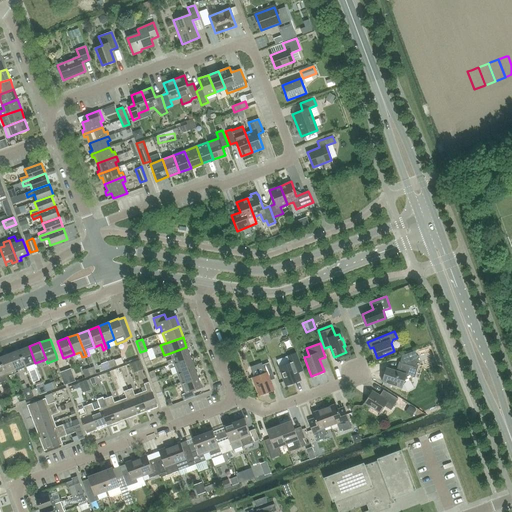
[(25,367),(35,363),(29,346),(19,350),(25,367)]
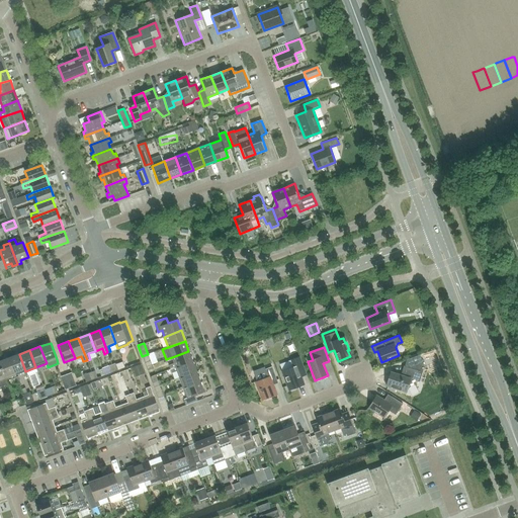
[(170,369),(192,361),(188,351),(172,357),(174,363),(169,365),(170,369)]
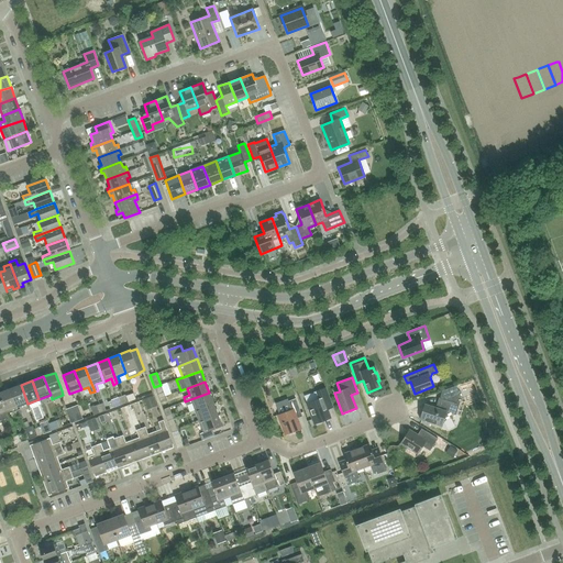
[(17,408),(28,404),(21,385),(10,389),(17,408)]
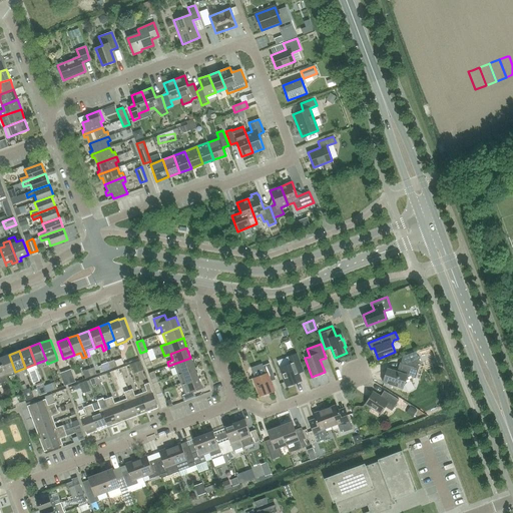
[(144,363),(150,362),(146,351),(140,353),(144,363)]
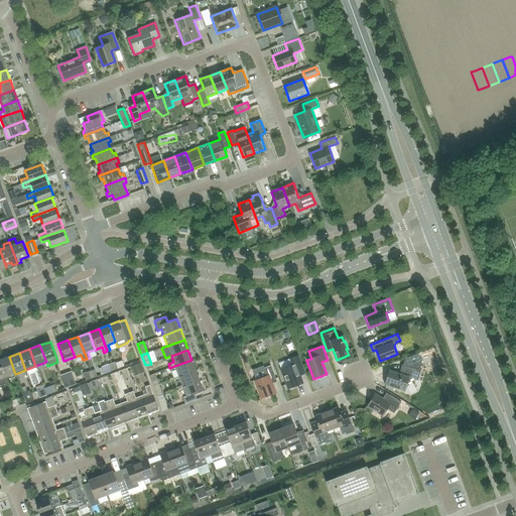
[(414,379),(417,380),(422,366),(418,354),(405,358),(407,364),(407,366),(404,365),(401,372),(399,374),(389,371),(384,384),(401,390),(413,383),(414,379)]
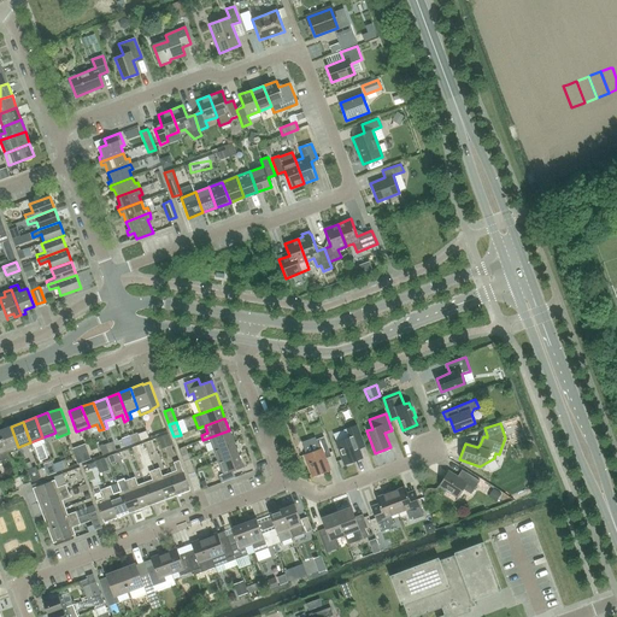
[(357,444),(363,441),(357,425),(346,429),(350,438),(336,442),(345,465),(362,458),(357,444)]
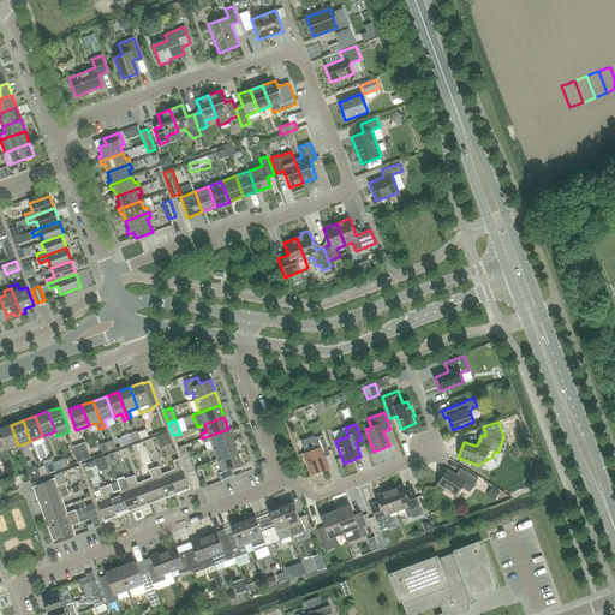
[(0,433),(6,449),(18,446),(11,425),(0,429),(0,433)]
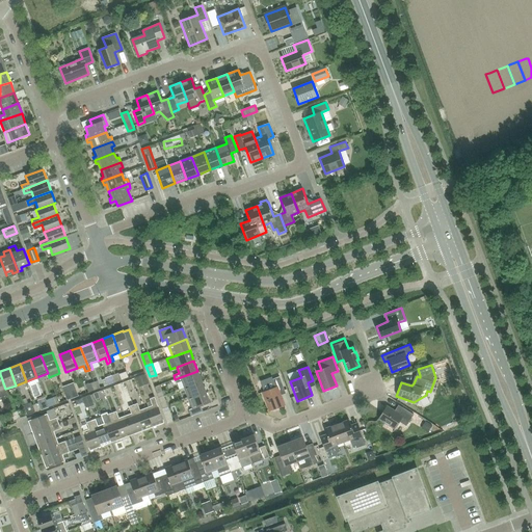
[(184,388),(202,381),(197,371),(175,379),(177,383),(182,381),(184,388)]
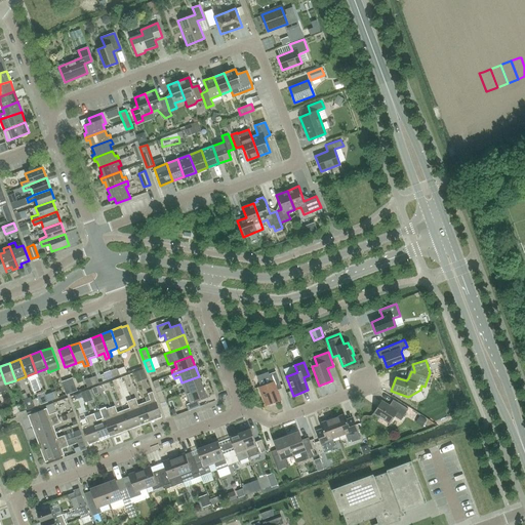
[(275,391),(282,389),(275,372),(269,374),(272,382),(260,387),(263,392),(260,393),(264,400),(266,400),(268,406),(279,401),(275,391)]
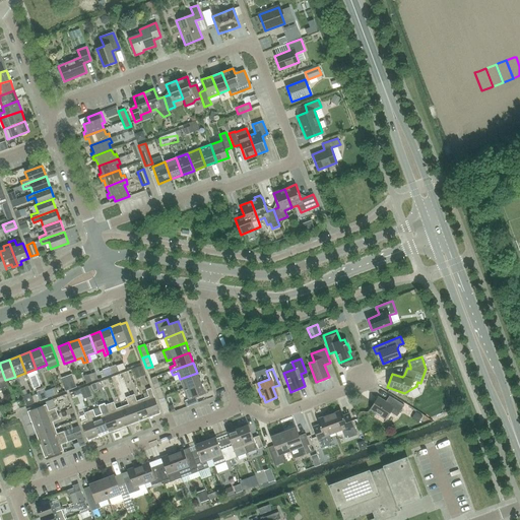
[(184,389),(201,383),(197,373),(180,379),(184,389)]
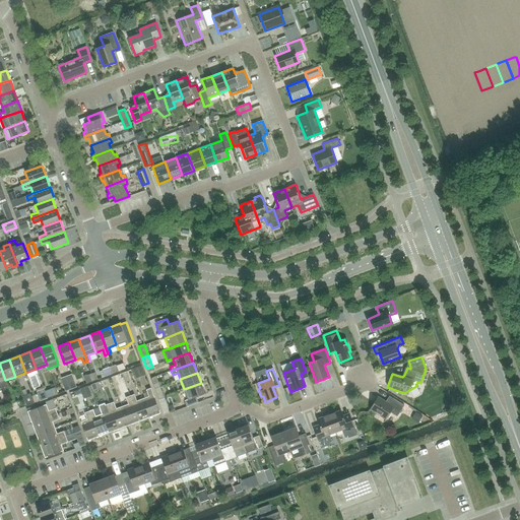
[(71,389),(76,387),(71,374),(66,376),(71,389)]
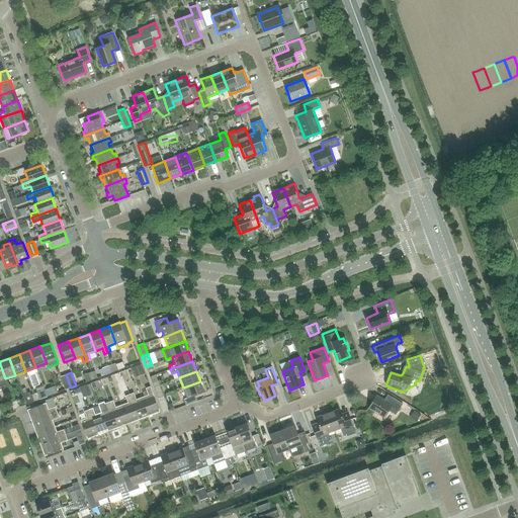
[(86,382),(94,379),(91,372),(88,373),(83,375),(86,382)]
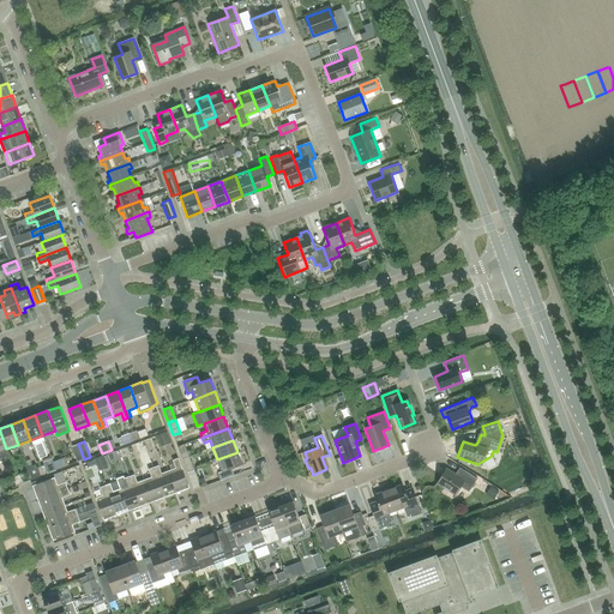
[(77,462),(84,459),(78,444),(71,446),(77,462)]
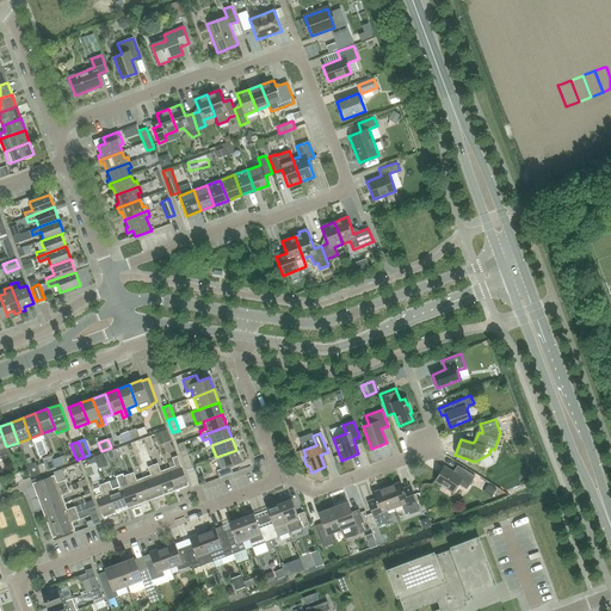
[(220,479),(233,473),(230,467),(241,462),(236,450),(216,457),(221,469),(217,471),(220,479)]
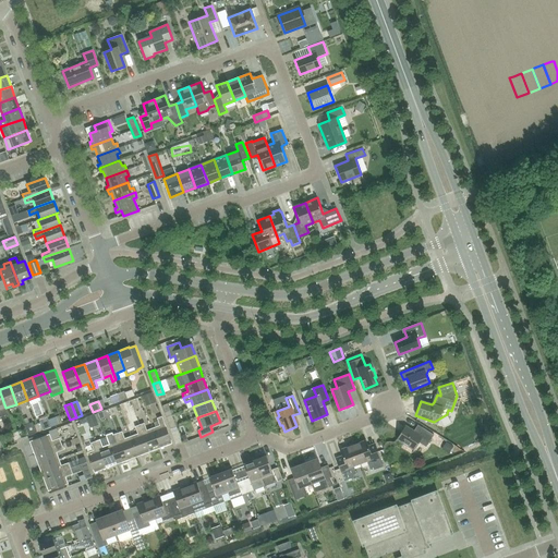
[(50,427),(62,423),(59,415),(48,420),(50,427)]
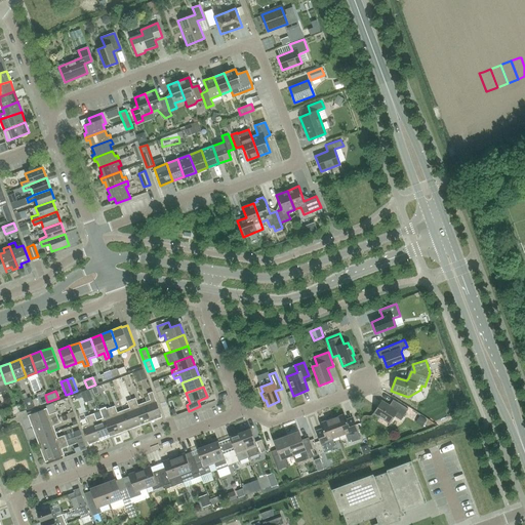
[(160,403),(165,401),(161,391),(156,393),(160,403)]
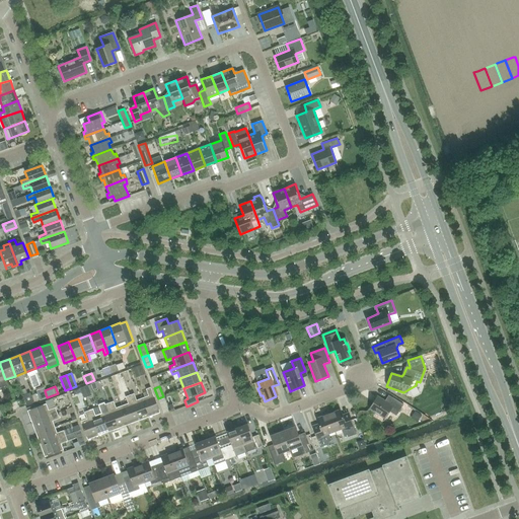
[(149,417),(160,413),(150,387),(146,389),(148,395),(142,398),(149,417)]
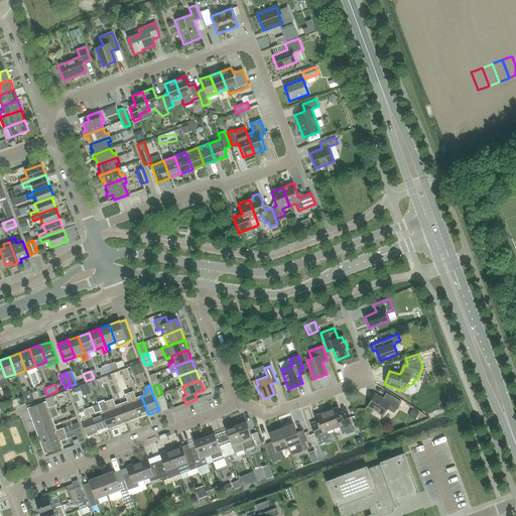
[(44,388),(43,386),(36,389),(37,391),(34,392),(36,399),(46,395),(44,388)]
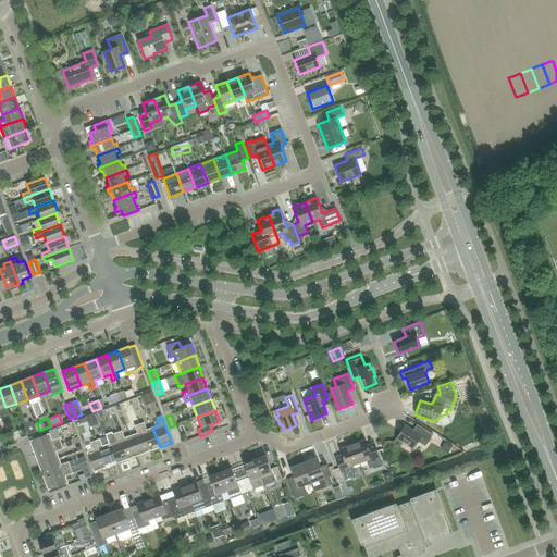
[(94,417),(85,418),(88,430),(96,428),(94,417)]
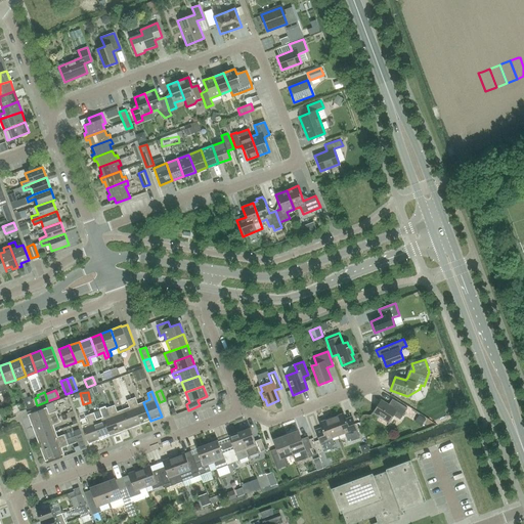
[(35,398),(32,399),(31,397),(24,399),(25,402),(27,409),(37,405),(35,398)]
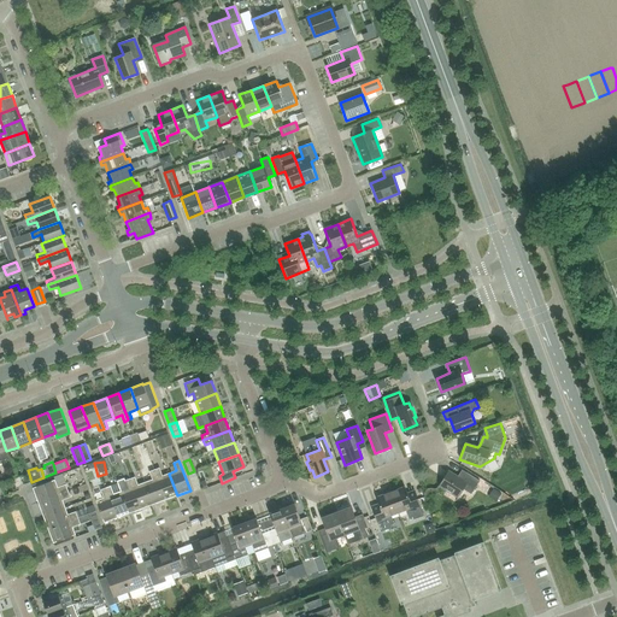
[(177,495),(169,474),(162,476),(159,468),(154,470),(165,500),(177,495)]
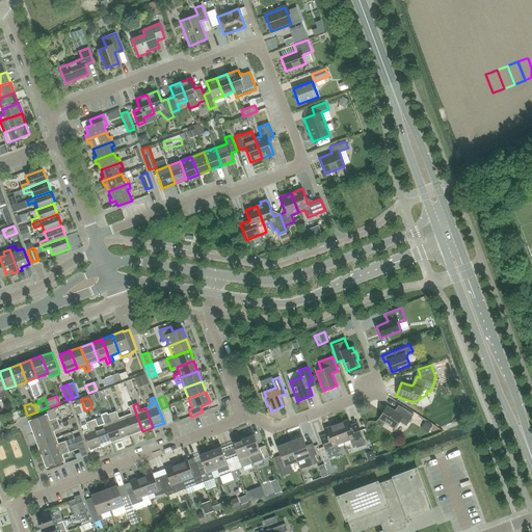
[(132,435),(142,431),(133,405),(129,406),(131,414),(124,416),(132,435)]
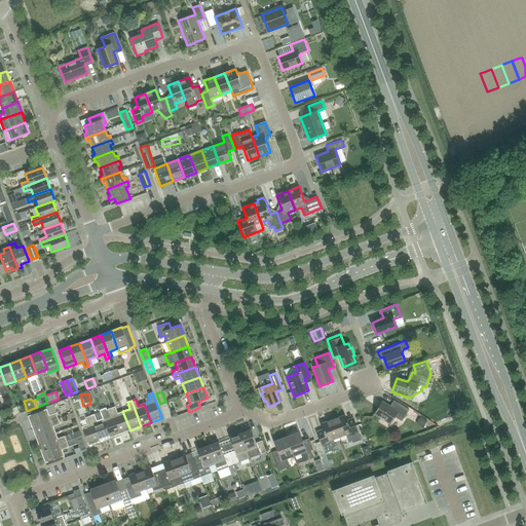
[(172,417),(166,403),(165,402),(160,404),(165,419),(172,417)]
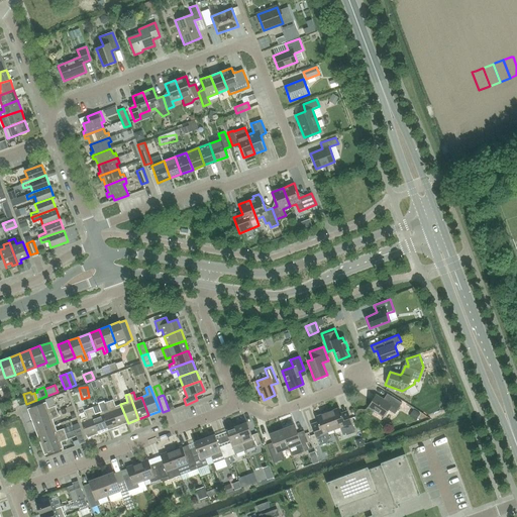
[(395,414),(402,403),(390,396),(386,402),(376,395),(368,407),(384,417),(388,410),(395,414)]
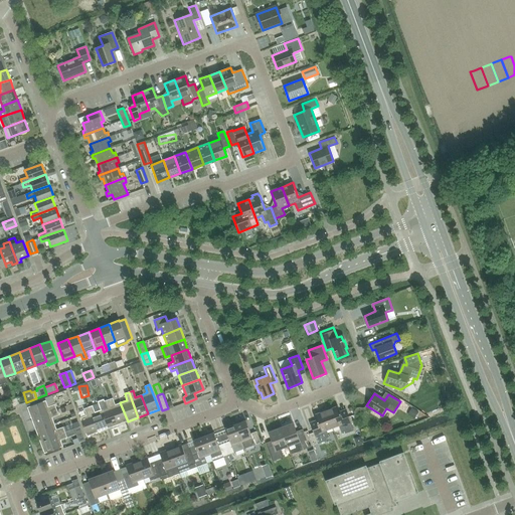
[(16,405),(26,402),(24,395),(13,399),(16,405)]
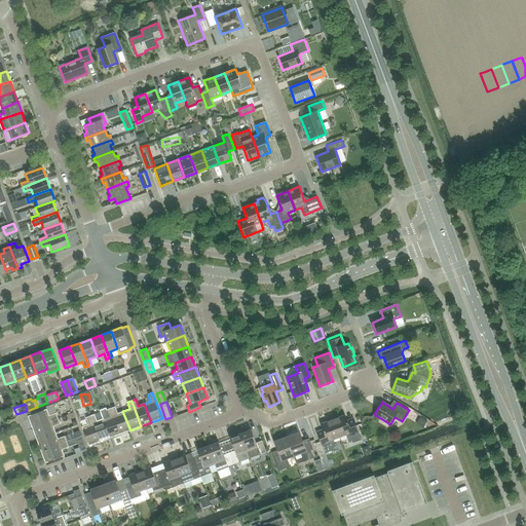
[(130,430),(122,411),(117,413),(115,407),(111,408),(120,434),(130,430)]
